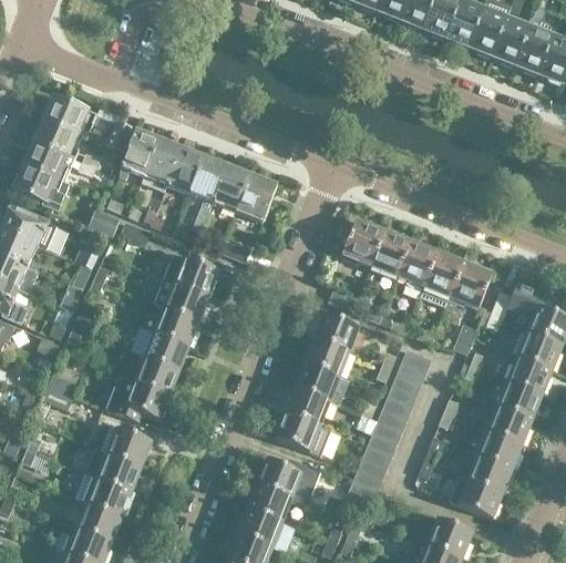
[(356,0),(363,3),(361,6),(374,11),(376,8),(378,9),(381,0),(356,0)]
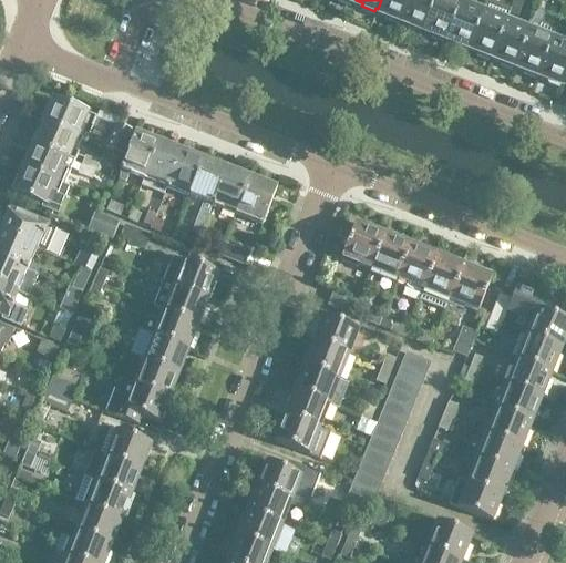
[(381,0),(378,9),(386,12),(384,16),(398,20),(399,17),(400,18),(407,0),(381,0)]
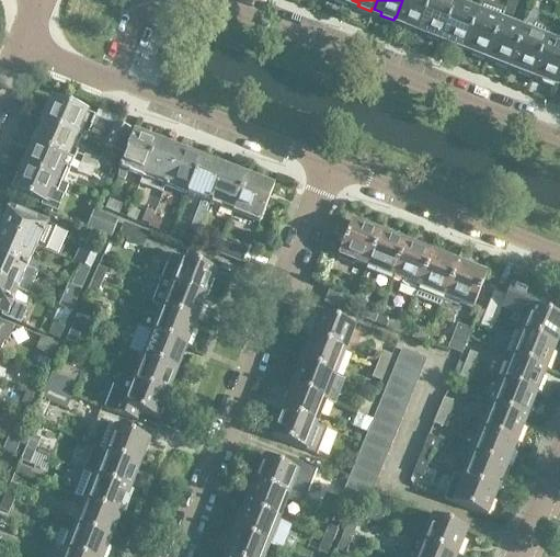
[(402,0),(396,18),(404,21),(403,24),(415,29),(416,25),(419,26),(429,0),(402,0)]
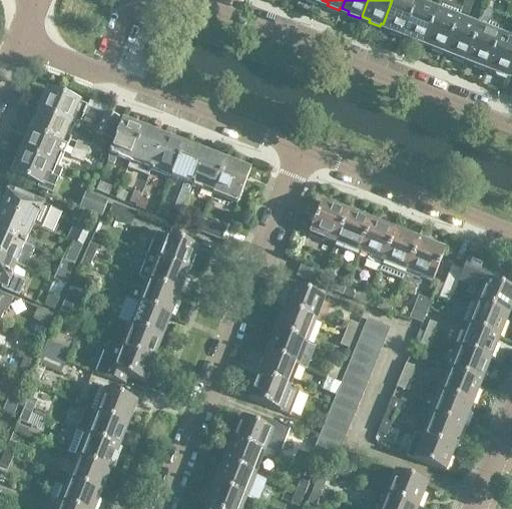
[(392,0),(383,24),(391,27),(390,30),(401,34),(402,32),(404,32),(417,0),(392,0)]
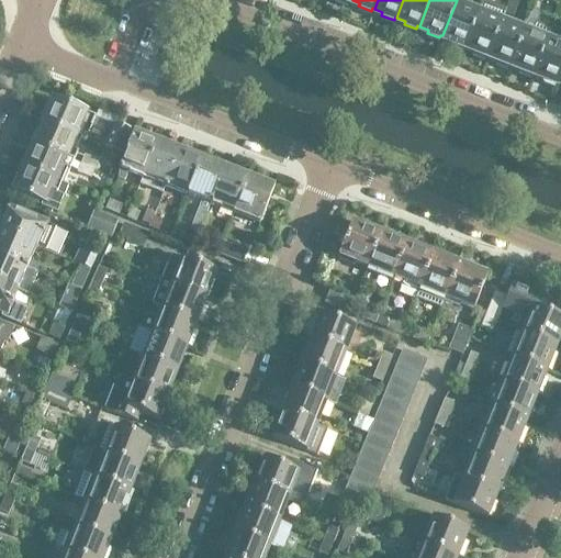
[(442,35),(451,38),(450,42),(462,47),(463,44),(466,44),(480,6),(467,0),(457,0),(442,35)]
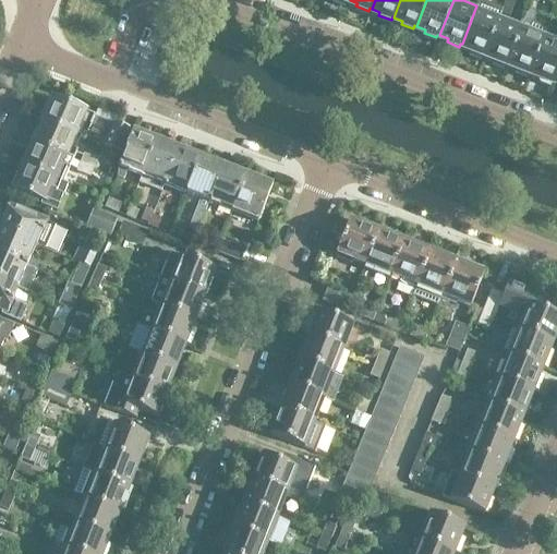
[(505,0),(501,8),(511,12),(517,0),(505,0)]
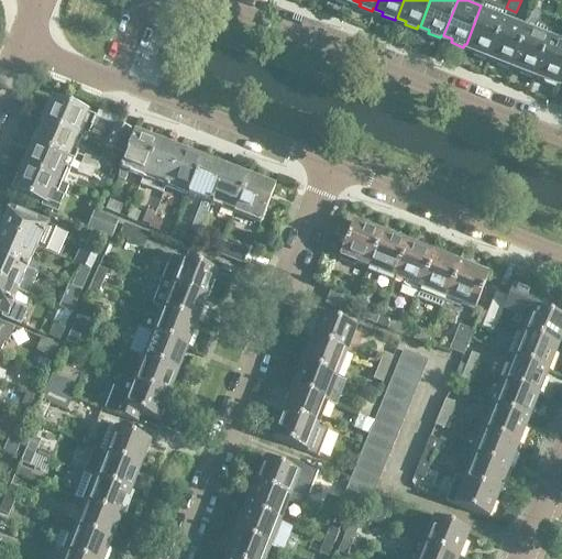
[(535,4),(527,24),(513,63),(520,66),(519,69),(531,74),(532,70),(535,72),(550,33),(538,29),(540,24),(539,20),(543,8),(535,4)]
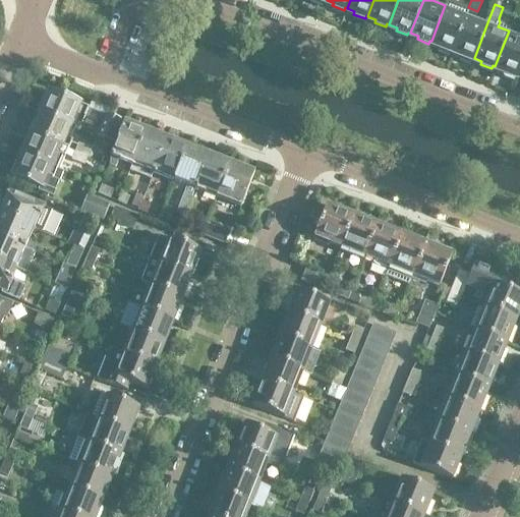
[(431,41),(440,45),(439,47),(450,52),(451,49),(452,50),(466,13),(445,5),(431,41)]
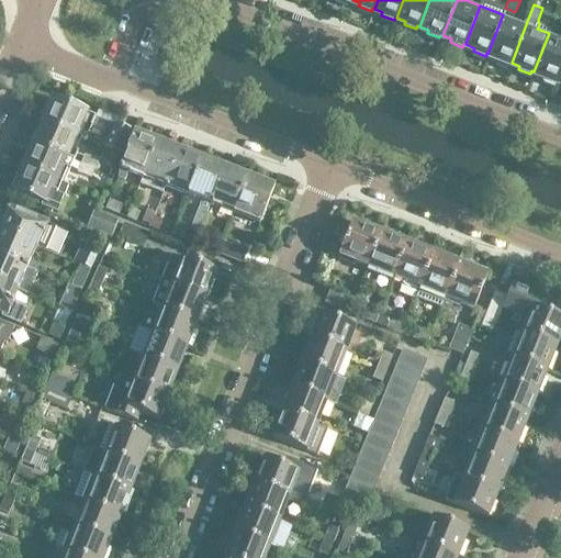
[(549,33),(534,71),(543,75),(542,78),(553,82),(554,80),(557,80),(560,70),(560,37),(558,36),(560,29),(560,15),(556,13),(549,33)]
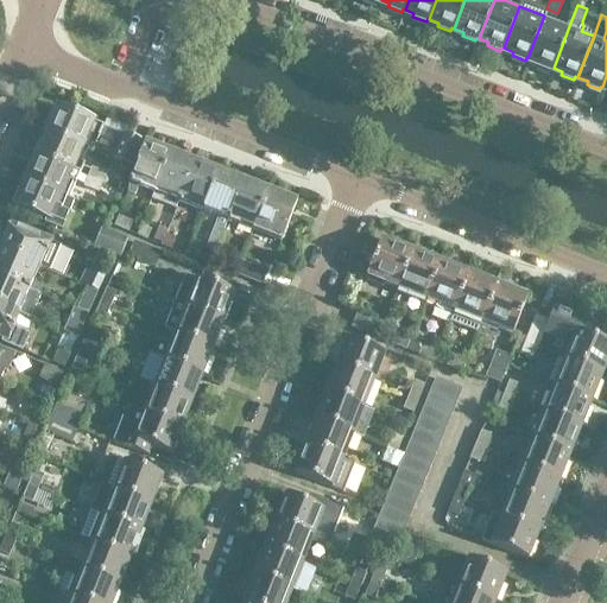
[(544,16),(528,58),(537,61),(535,64),(549,70),(550,67),(554,68),(569,26),(544,16)]
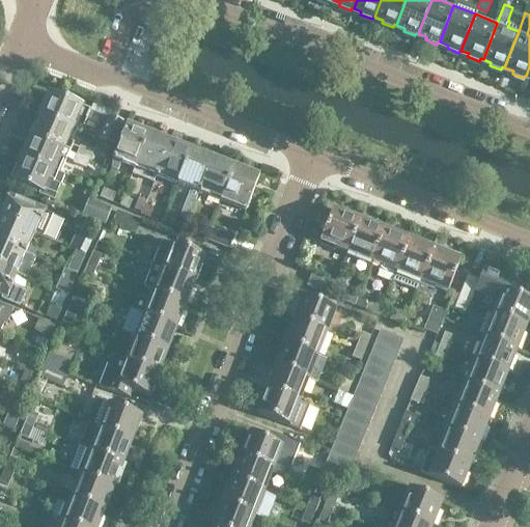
[(50,90),(40,111),(78,127),(83,114),(87,116),(91,107),(50,90)]
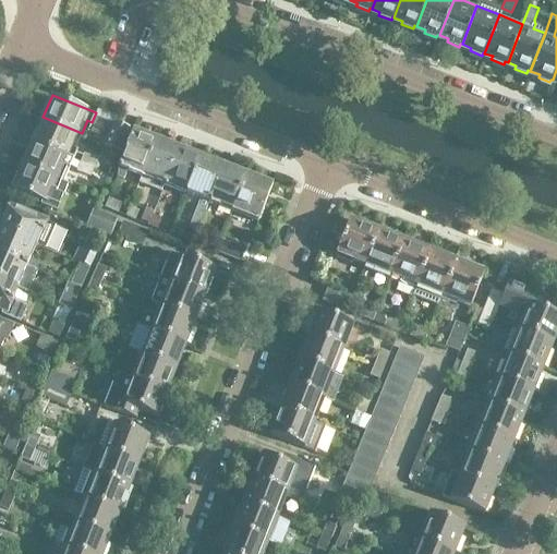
[(43,117),(33,139),(74,156),(79,146),(76,146),(82,133),(43,117)]
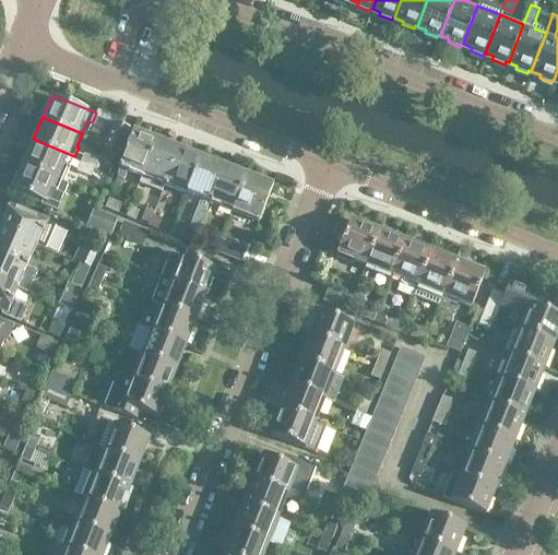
[(120,150),(130,126),(115,119),(105,143),(120,150)]
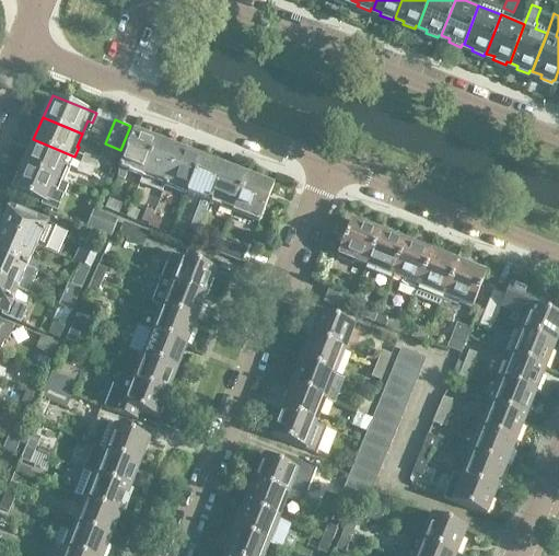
[(134,127),(119,164),(118,174),(125,176),(129,168),(142,173),(156,136),(134,127)]
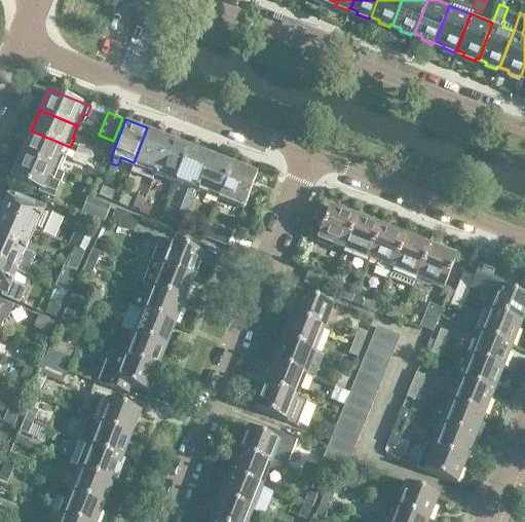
[(147,127),(134,162),(154,171),(169,136),(147,127)]
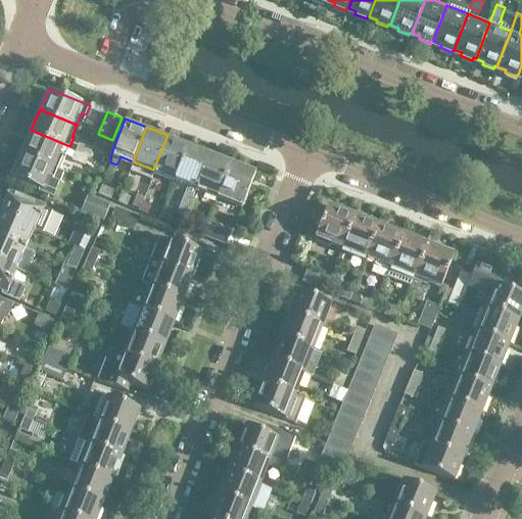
[(31,130),(21,151),(60,167),(65,155),(69,146),(31,130)]
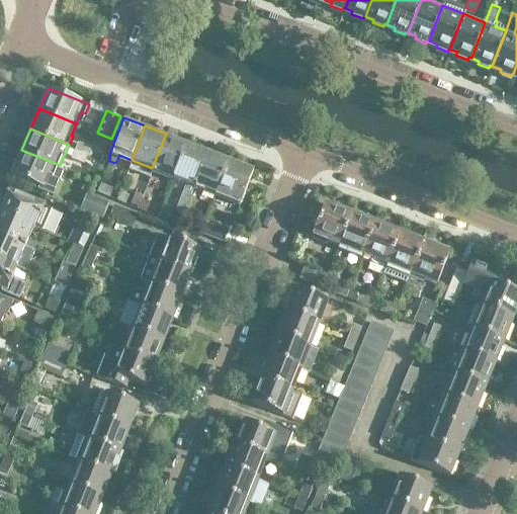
[(173,176),(186,142),(166,134),(152,168),(173,176)]
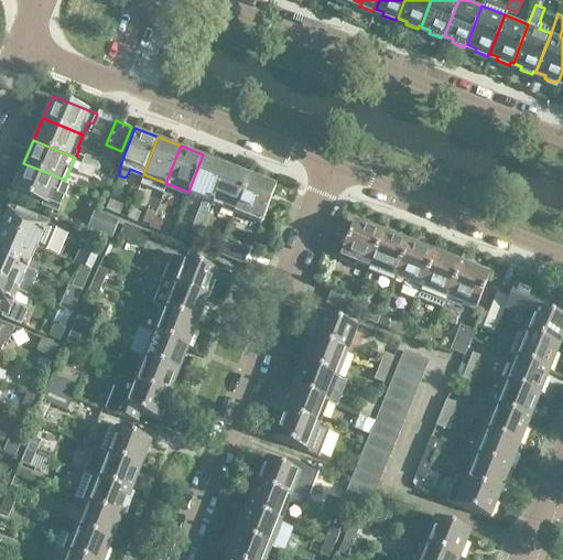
[(85,151),(82,160),(94,165),(98,155),(85,151)]
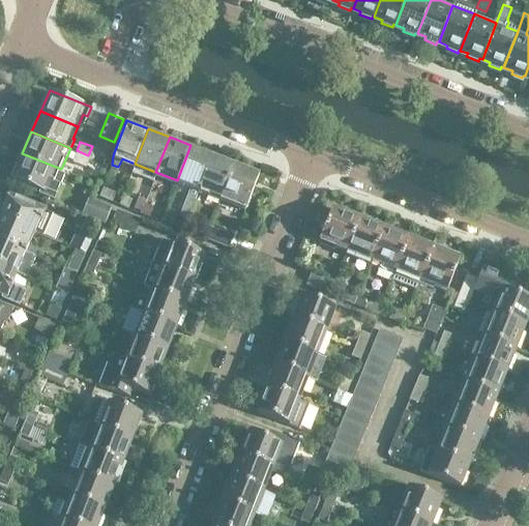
[(212,153),(190,145),(177,180),(190,185),(180,212),(188,215),(199,188),(198,188),(212,153)]
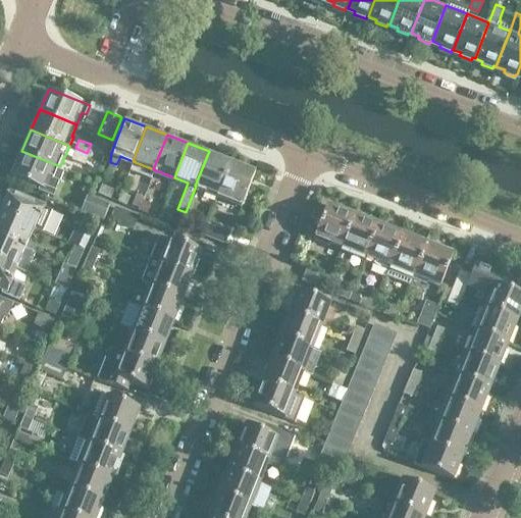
[(75,148),(72,157),(84,161),(87,153),(75,148)]
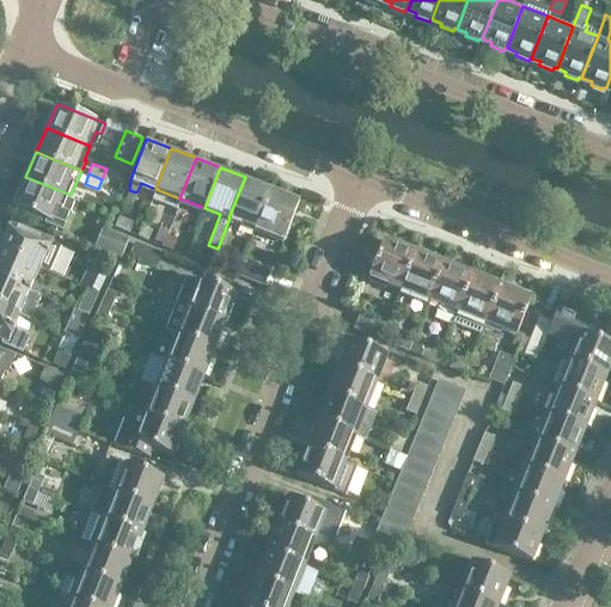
[(43,220),(61,227),(74,197),(71,195),(25,177),(14,203),(44,215),(43,220)]
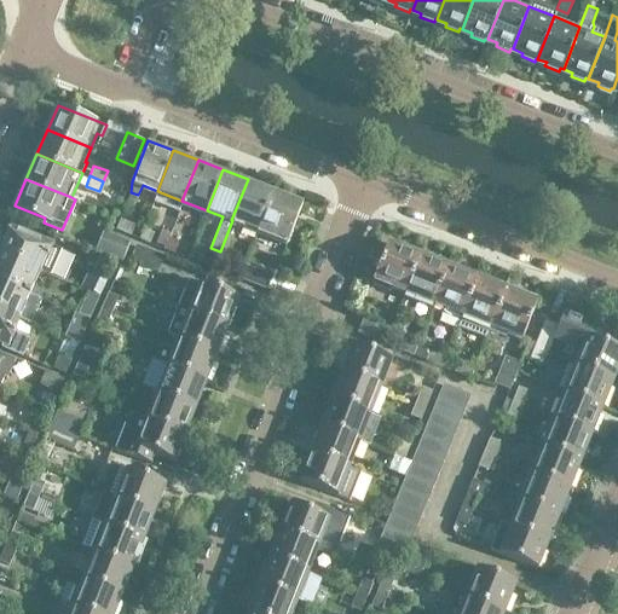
[(256,230),(273,190),(248,179),(231,220),(232,220),(256,230)]
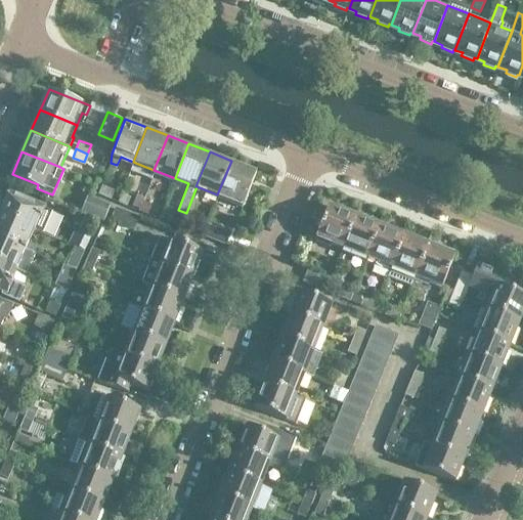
[(244,205),(257,171),(231,161),(217,195),(244,205)]
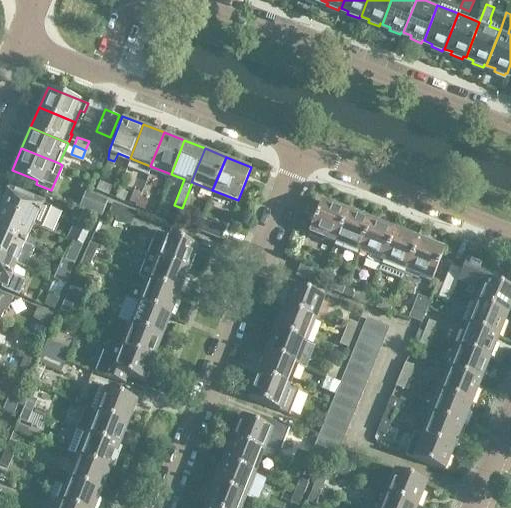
[(112,183),(100,178),(97,187),(109,192),(112,183)]
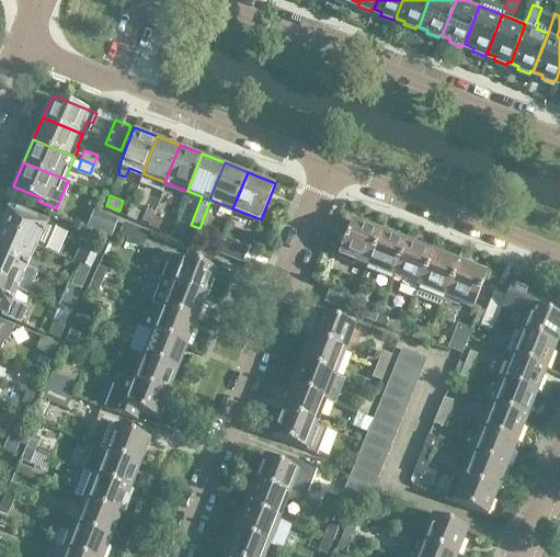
[(150,218),(155,206),(146,203),(141,215),(150,218)]
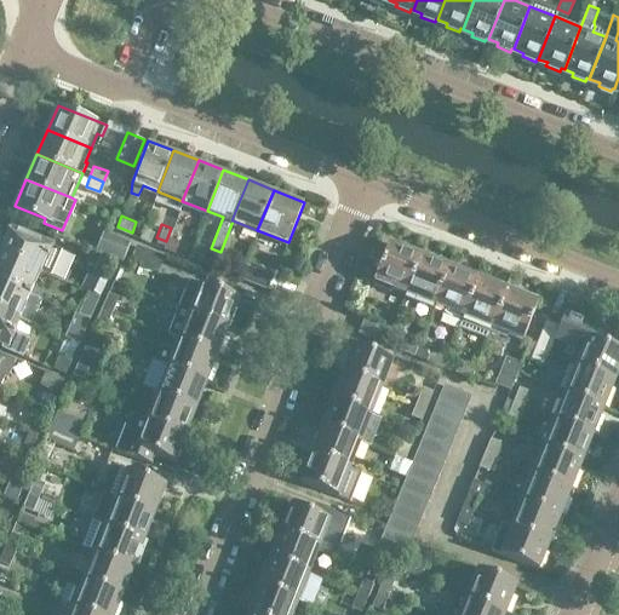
[(0,237),(0,251),(38,266),(41,269),(58,276),(70,251),(55,243),(53,245),(10,225),(5,237),(0,237)]
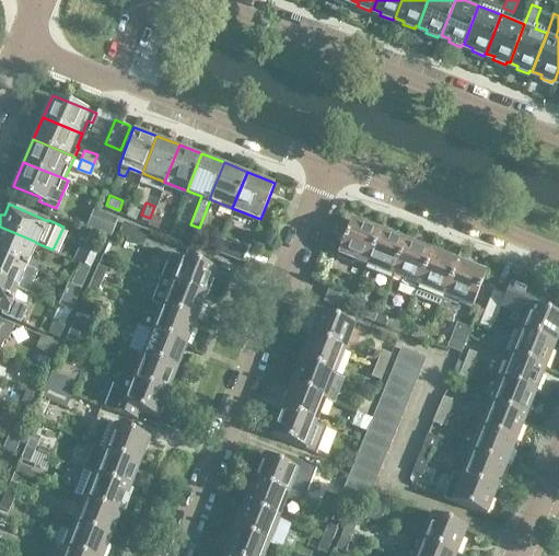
[(130,204),(127,212),(136,217),(139,207),(130,204)]
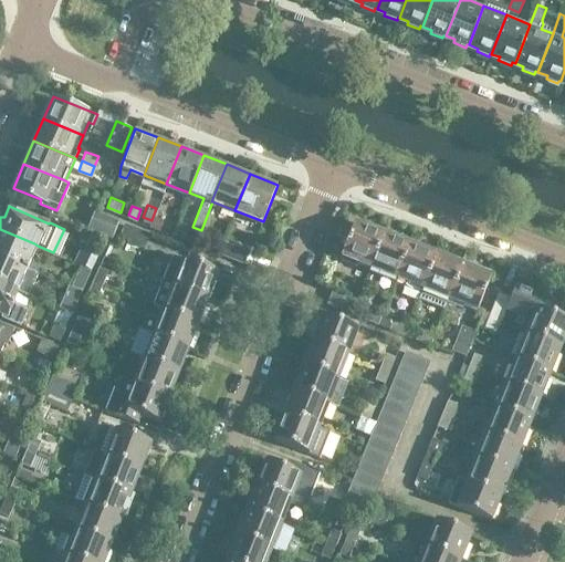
[(119,220),(97,210),(90,227),(113,237),(119,220)]
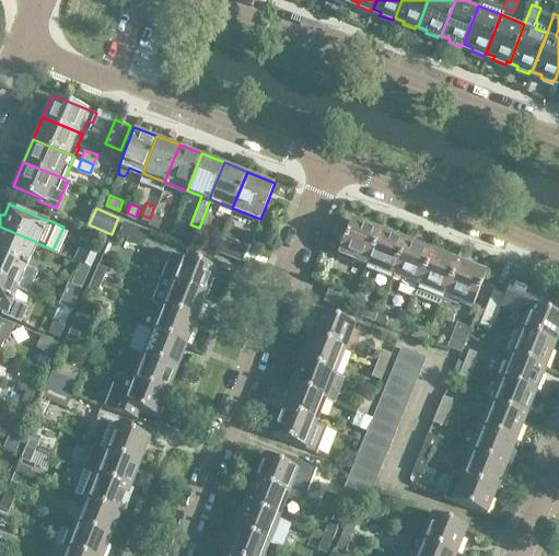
[(154,208),(149,221),(159,226),(159,223),(163,212),(154,208)]
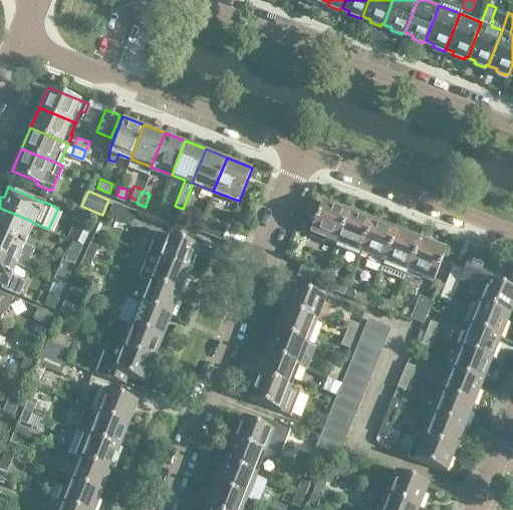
[(323,198),(310,231),(337,242),(350,209),(323,198)]
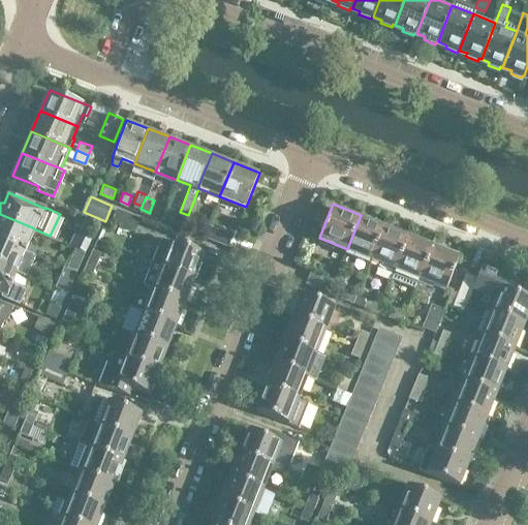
[(117,207),(113,218),(136,228),(141,216),(117,207)]
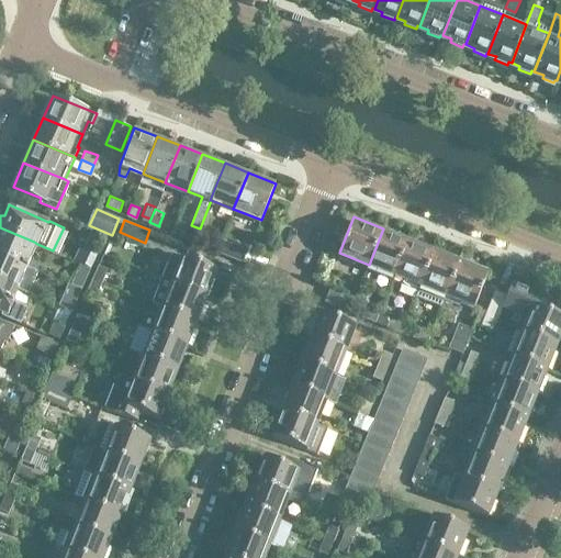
[(198,229),(191,225),(178,220),(174,232),(193,240),(198,229)]
